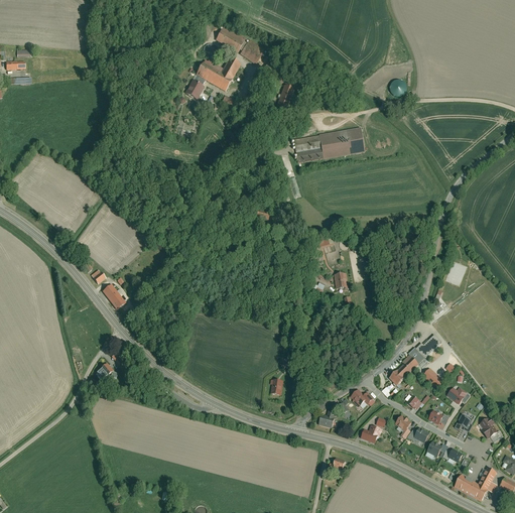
[(225,24),(218,37),(240,50),(241,47),(246,39),(247,36),(225,24)]
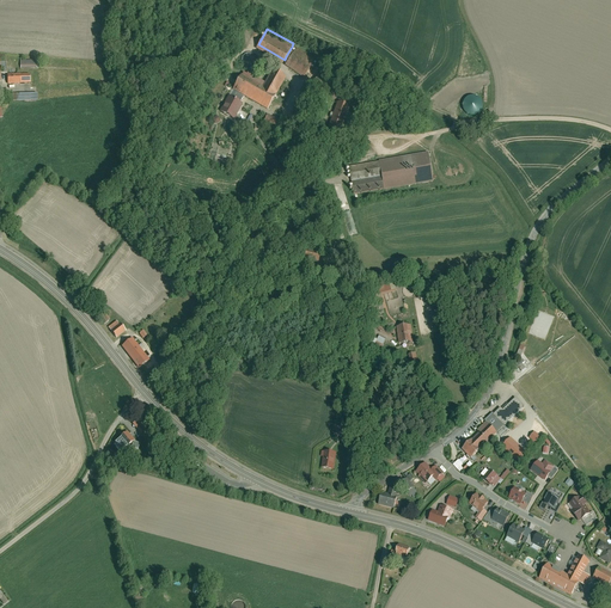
[(317,57),(299,45),(295,49),(292,47),(286,56),(289,59),(287,62),(305,74),(317,57)]
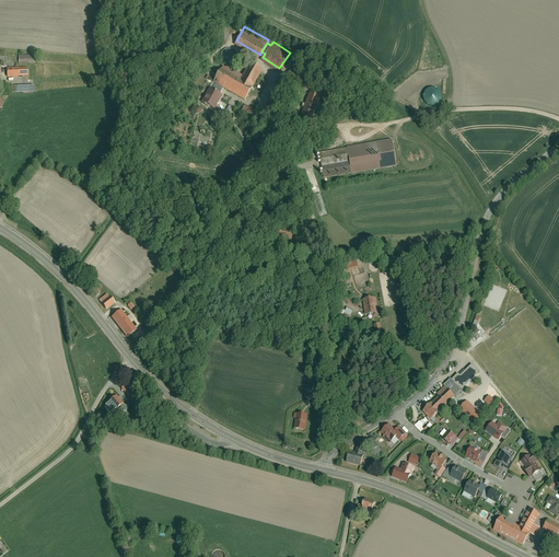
[(222,54),(222,57),(232,55),(230,47),(226,48),(223,49),(223,53),(222,54)]
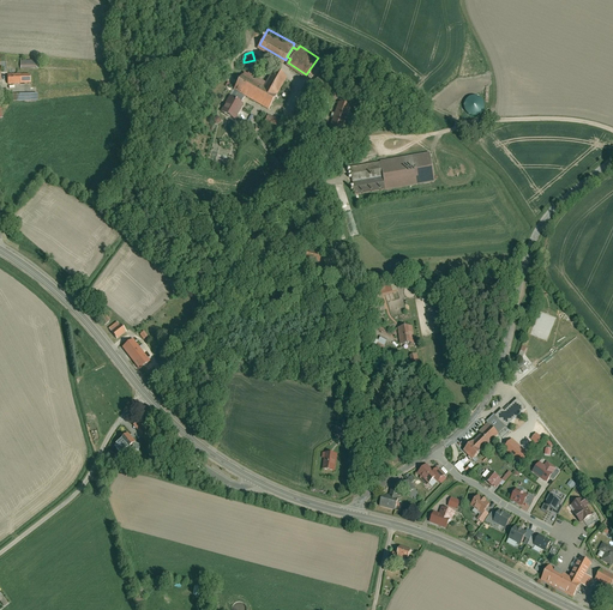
[(234,86),(239,89),(245,92),(270,107),(290,72),(277,65),(266,85),(242,72),(234,86)]
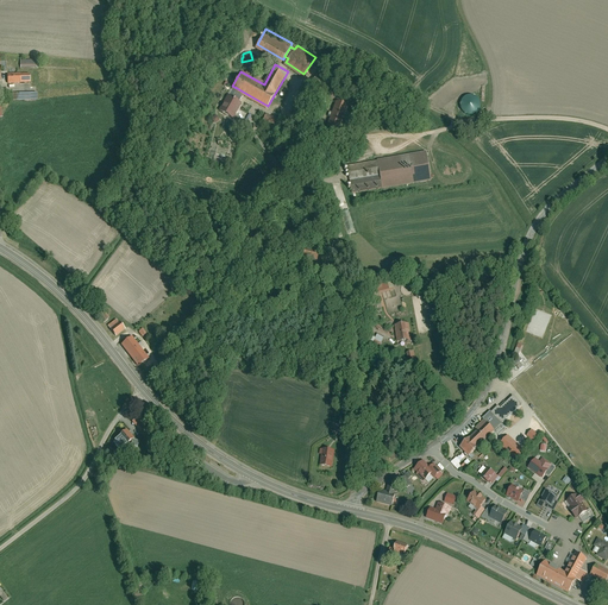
[(29,71),(6,73),(7,81),(29,80),(29,71)]
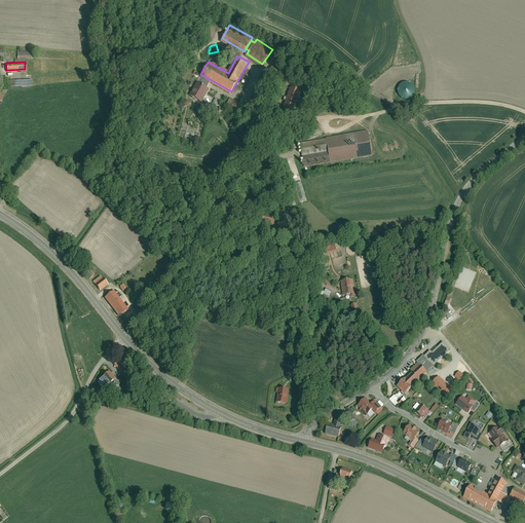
[(198,79),(190,92),(201,100),(210,86),(207,84),(210,79),(204,76),(201,81),(198,79)]
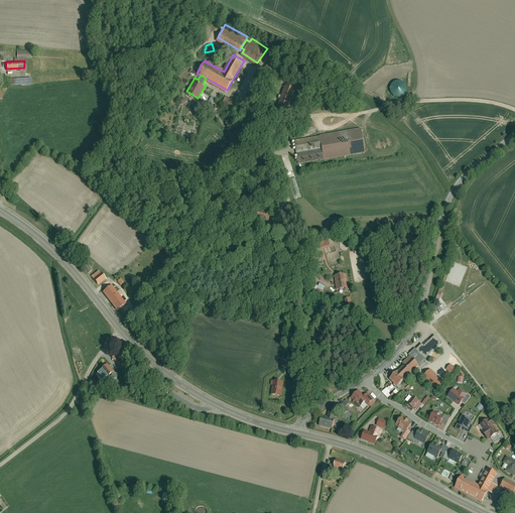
[(390,86),(390,89),(392,91),(394,93),(396,94),(399,94),(402,94),(404,92),(406,90),(407,87),(407,85),(406,82),(404,80),(402,78),(399,77),(396,78),(394,79),(392,81),(390,83),(390,86)]
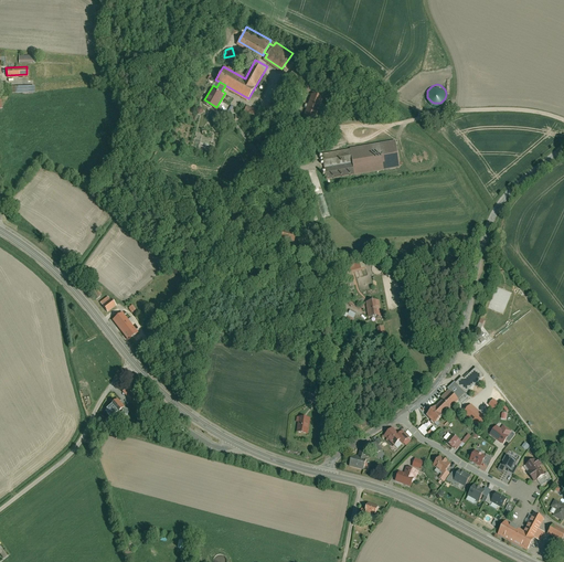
[(322,96),(310,91),(300,119),(310,124),(322,96)]
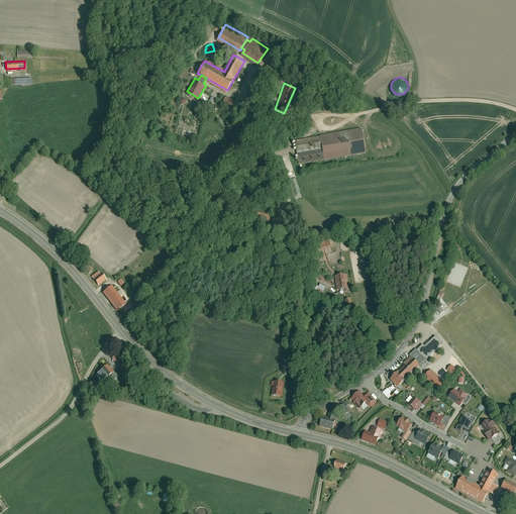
[(182,133),(192,134),(194,124),(184,122),(182,133)]
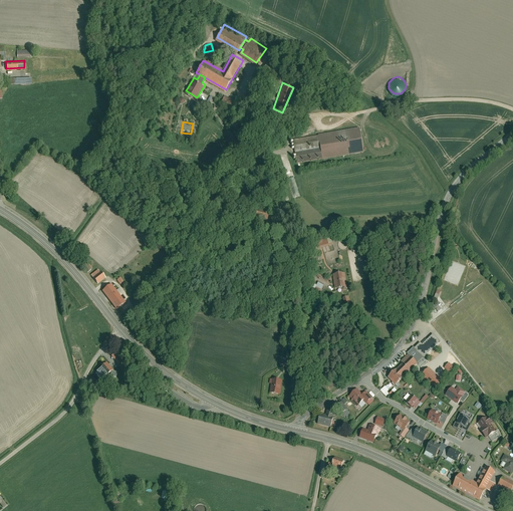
[(362,149),(358,124),(317,132),(317,133),(292,137),(296,160),(362,149)]
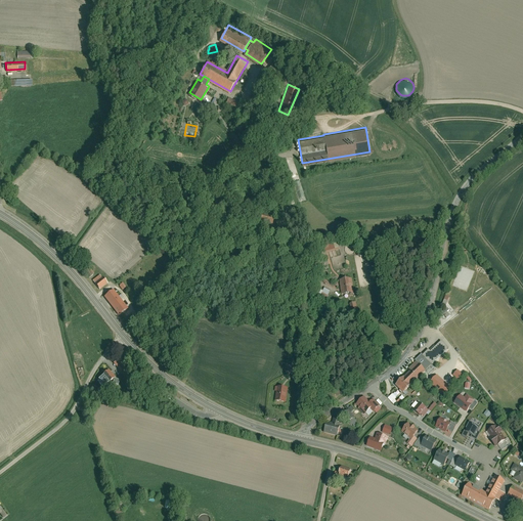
[(324,243),(327,250),(339,247),(337,240),(324,243)]
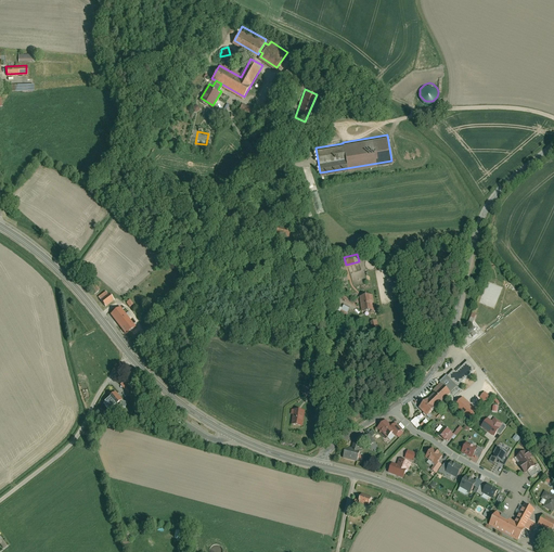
[(105,287),(97,294),(104,305),(113,298),(105,287)]
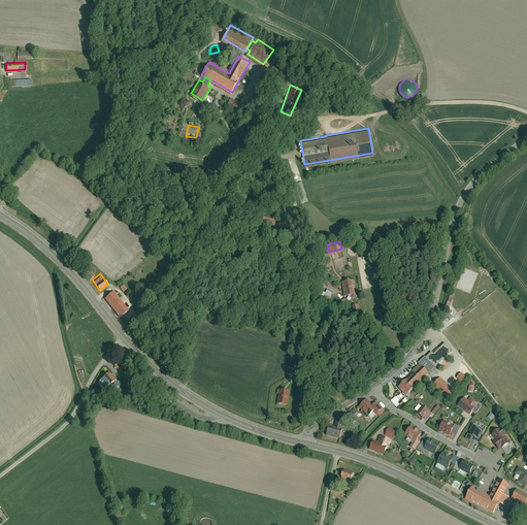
[(353,279),(340,280),(342,295),(355,293),(353,279)]
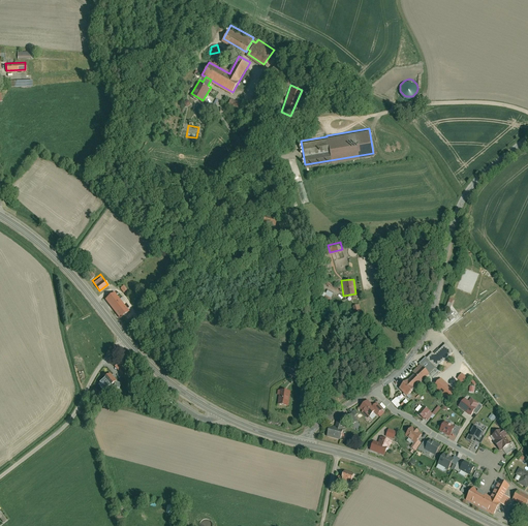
[(323,296),(330,298),(333,290),(328,288),(323,296)]
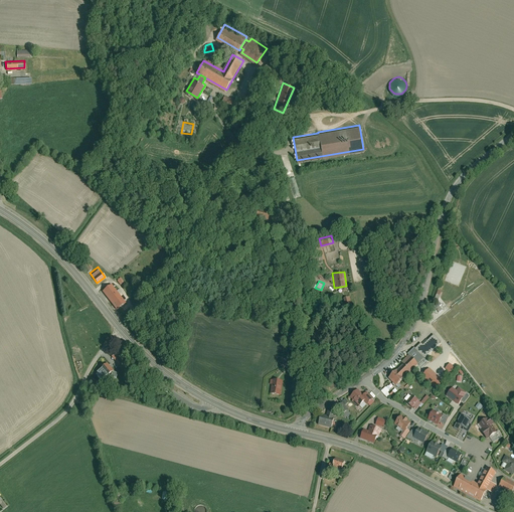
[(101,290),(115,308),(124,301),(110,283),(101,290)]
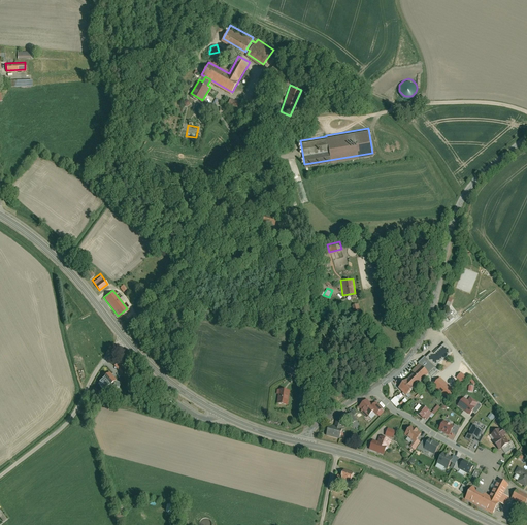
[(410,371),(396,386),(404,393),(410,388),(409,387),(427,370),(431,375),(437,369),(433,366),(451,349),(443,341),(432,352),(430,350),(425,355),(423,353),(415,361),(416,362),(408,369),(410,371)]
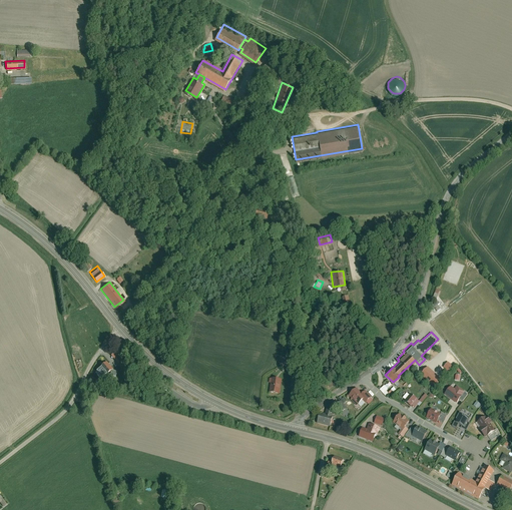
[(116,349),(111,353),(118,361),(122,357),(116,349)]
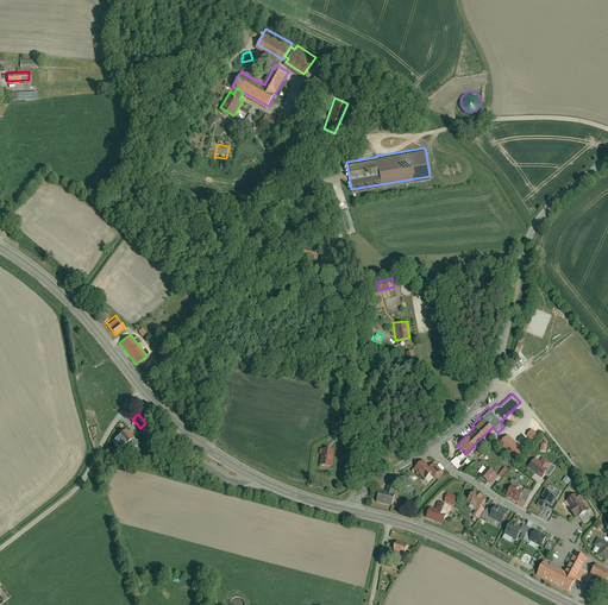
[(132,436),(125,426),(117,432),(124,441),(132,436)]
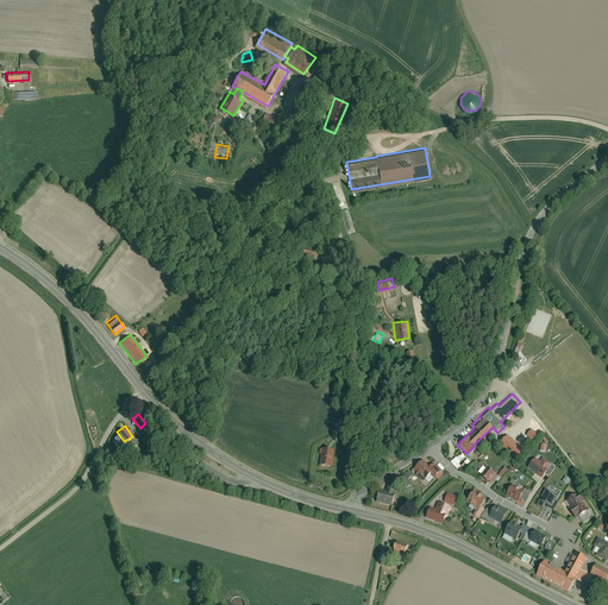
[(526,433),(532,438),(538,432),(532,426),(526,433)]
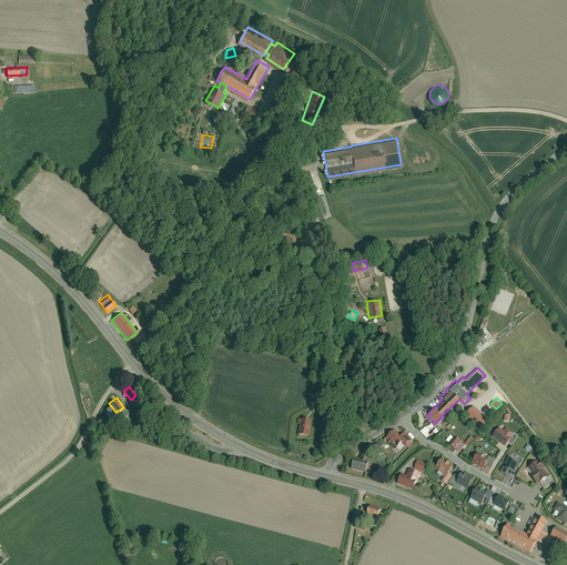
[(467,409),(462,413),(466,417),(472,412),(467,409)]
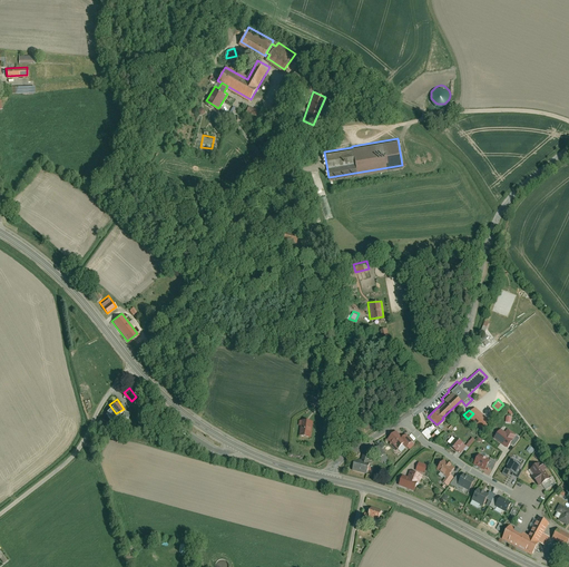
[(300,419),(298,434),(310,436),(311,420),(300,419)]
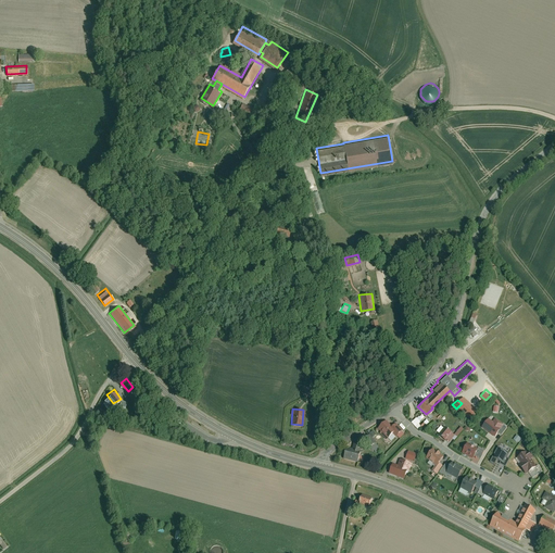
[(417,427),(428,418),(426,416),(424,418),(418,413),(411,419),(417,427)]
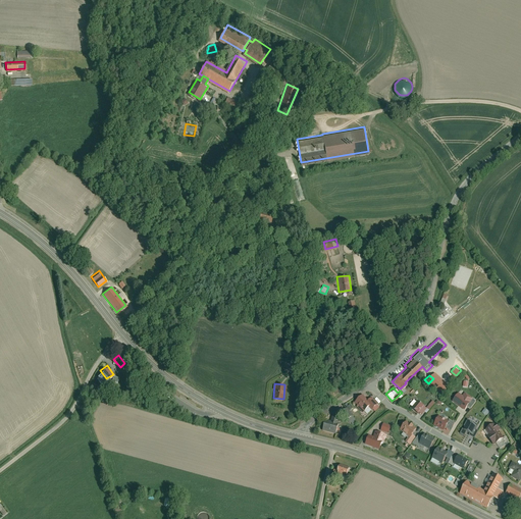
[(457,391),(451,399),(463,408),(465,405),(471,397),(463,392),(462,394),(457,391)]
